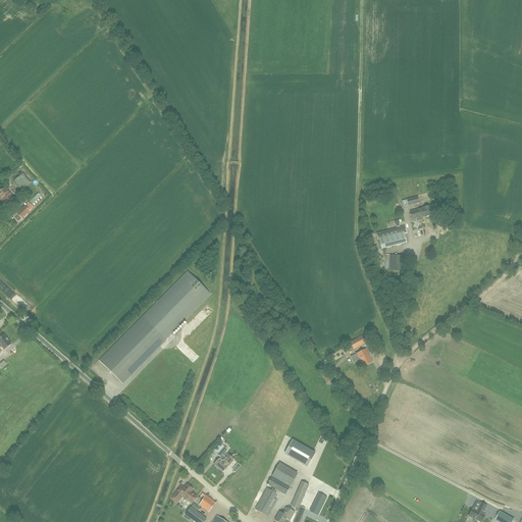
[(24,174),(14,181),(22,191),(32,184),(24,174)]
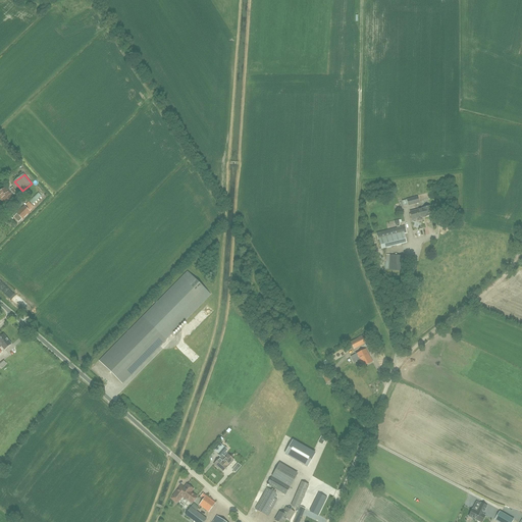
[(0,198),(4,204),(13,198),(6,188),(0,192),(0,198)]
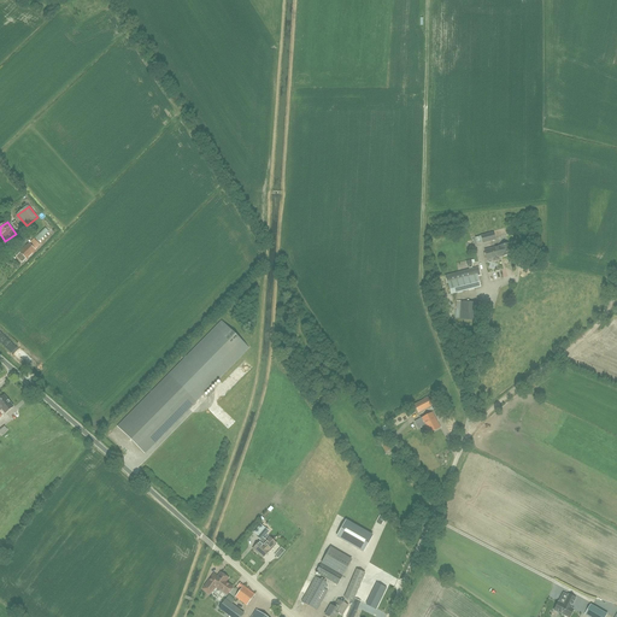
[(481,236),(483,244),(495,240),(494,233),(481,236)]
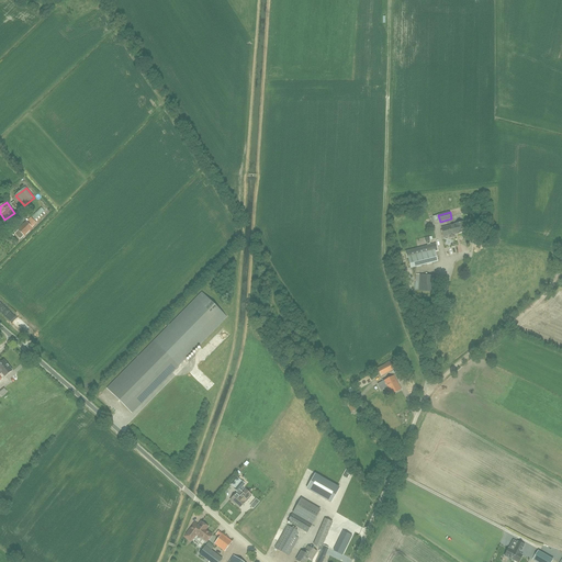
[(31,217),(19,231),(15,234),(21,239),(24,236),(36,224),(31,217)]
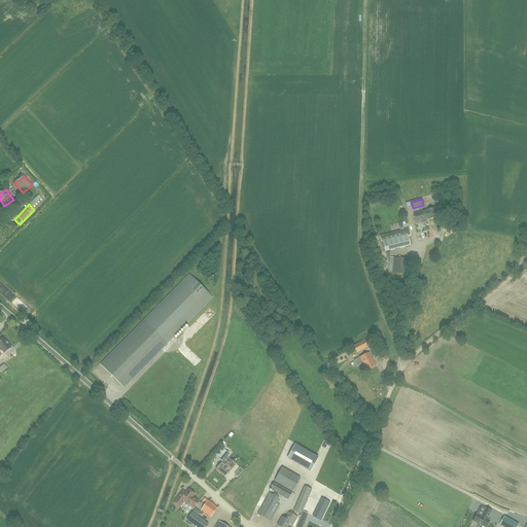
[(427,222),(426,219),(429,218),(429,219),(437,217),(434,208),(427,210),(427,211),(415,214),(417,222),(421,221),(422,223),(427,222)]
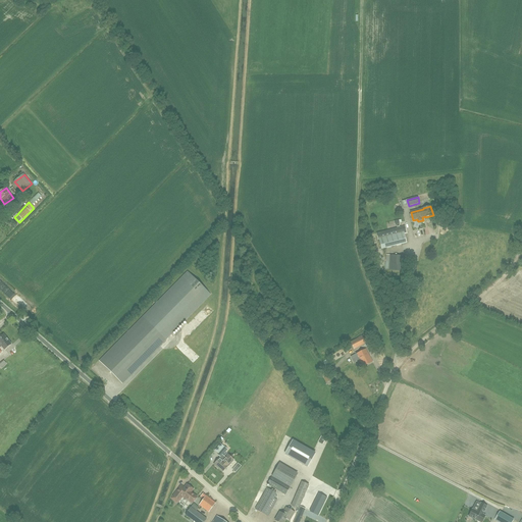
[(405,226),(376,233),(378,240),(379,240),(381,250),(407,244),(404,233),(407,232),(405,226)]
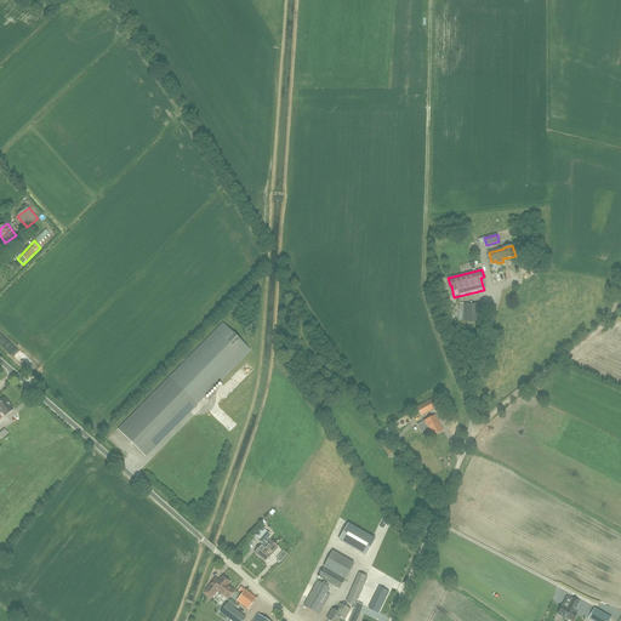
[(463,303),(463,320),(477,323),(478,306),(463,303)]
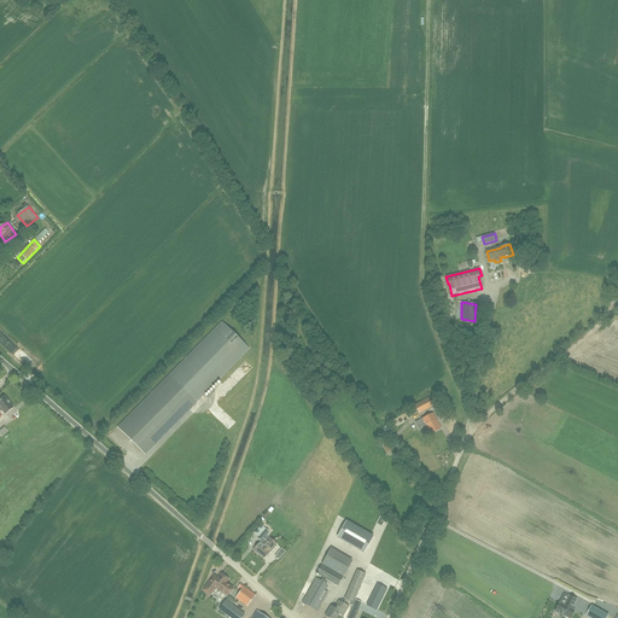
[(145,455),(197,402),(250,349),(222,322),(169,375),(117,427),(145,455)]
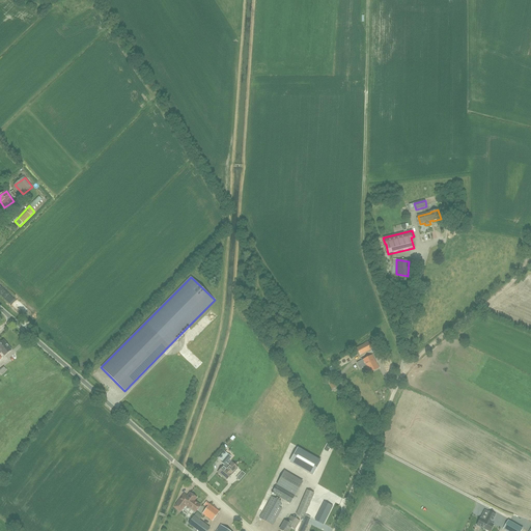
[(213,311),(207,316),(212,319),(216,314),(213,311)]
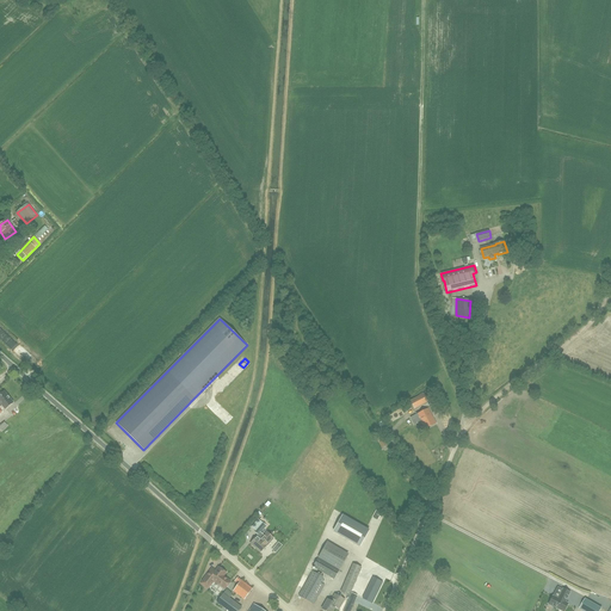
[(5,409),(13,403),(5,392),(0,395),(0,414),(2,413),(0,411),(0,407),(2,406),(5,409)]
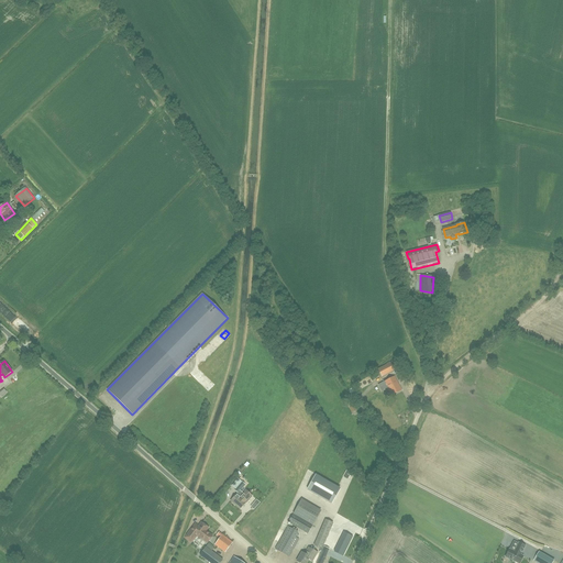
[(382,376),(395,370),(392,363),(378,370),(382,376)]
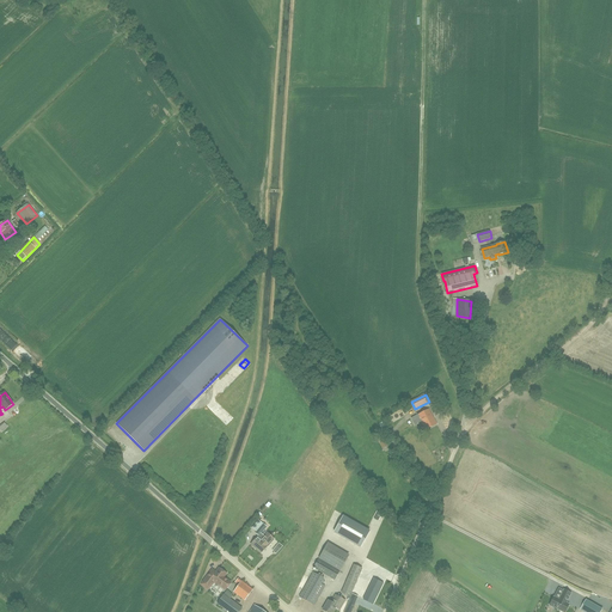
[(22,422),(30,414),(25,409),(17,417),(22,422)]
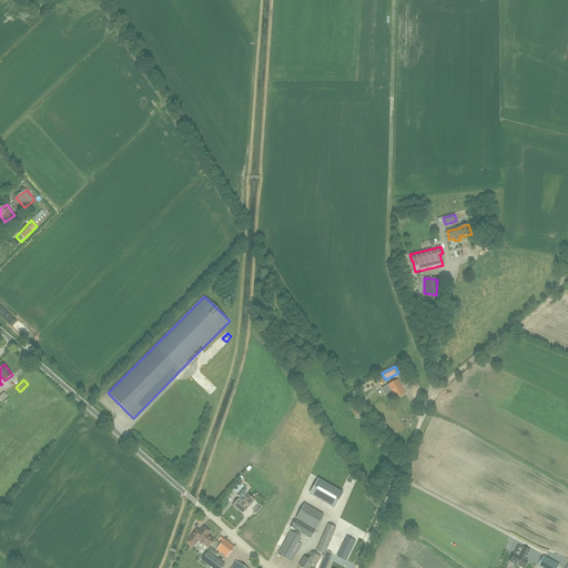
[(395,399),(405,394),(398,381),(388,385),(395,399)]
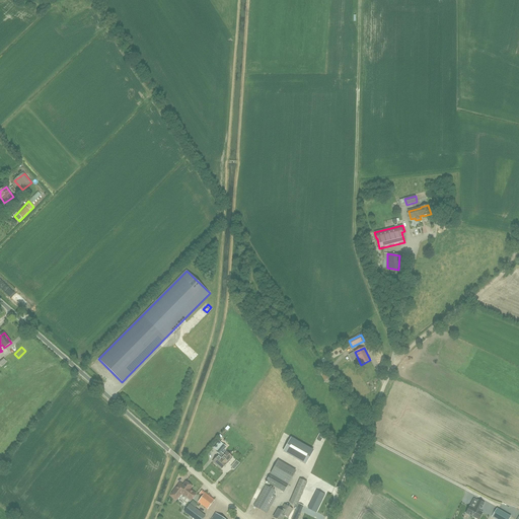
[(31,357),(20,367),(25,373),(36,362),(31,357)]
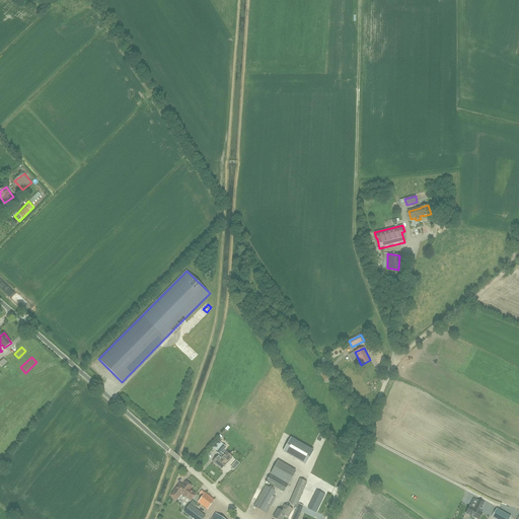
[(325,381),(329,378),(323,369),(318,372),(325,381)]
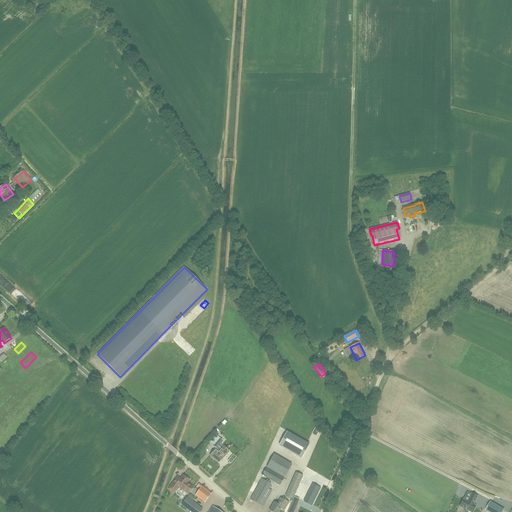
[(279,445),(301,458),(309,445),(287,432),(279,445)]
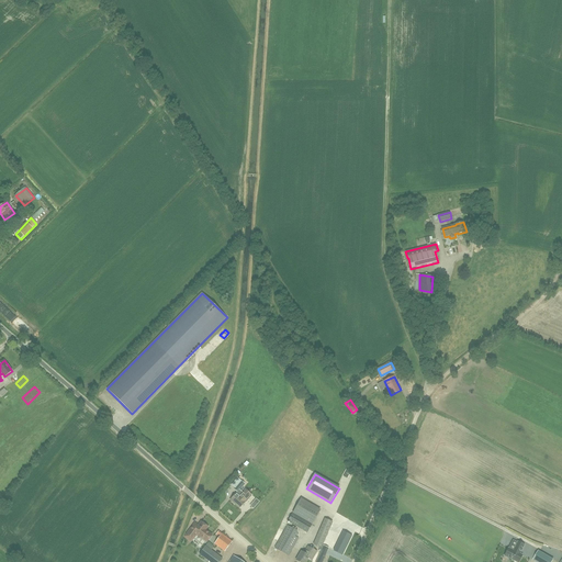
[(245,484),(242,481),(235,490),(238,492),(240,490),(245,484)]
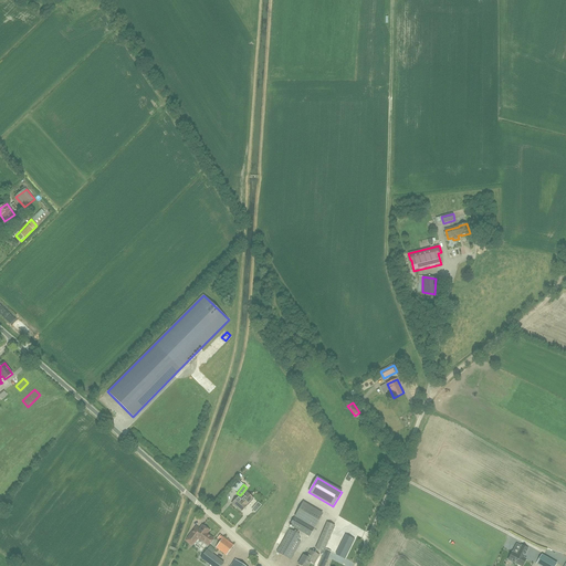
[(240,495),(232,503),(238,507),(237,509),(241,512),(248,505),(247,505),(253,499),(248,493),(245,496),(242,493),(240,495)]
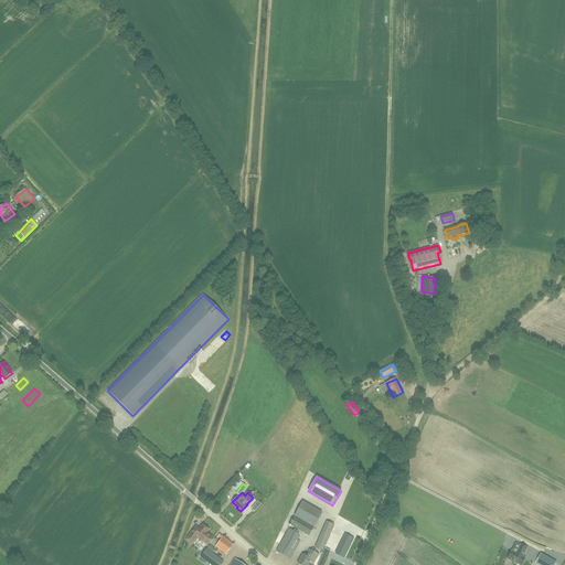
[(312,511),(306,522),(313,526),(321,515),(312,511)]
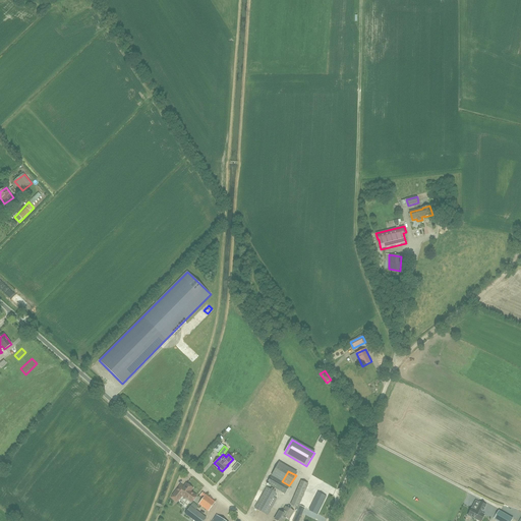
[(267,483),(285,494),(289,486),(271,476),(267,483)]
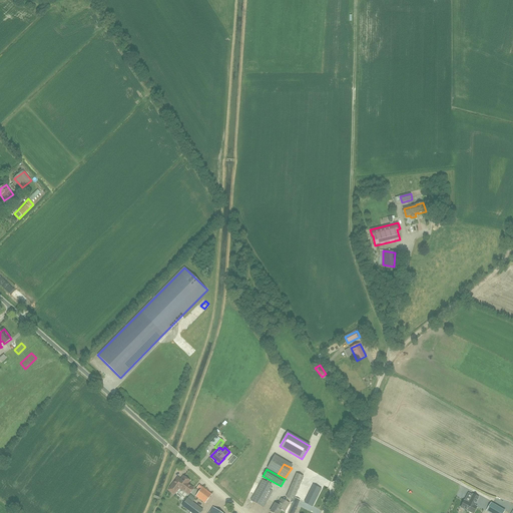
[(291,487),(298,490),(304,477),(297,474),(291,487)]
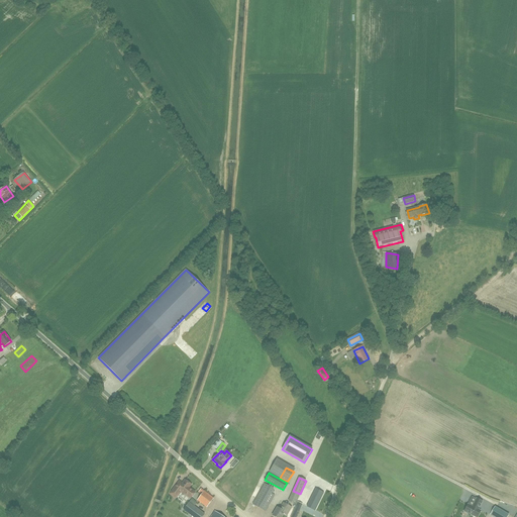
[(170,494),(173,497),(176,499),(179,495),(181,492),(191,499),(195,493),(189,488),(191,485),(185,481),(182,484),(179,482),(170,494)]
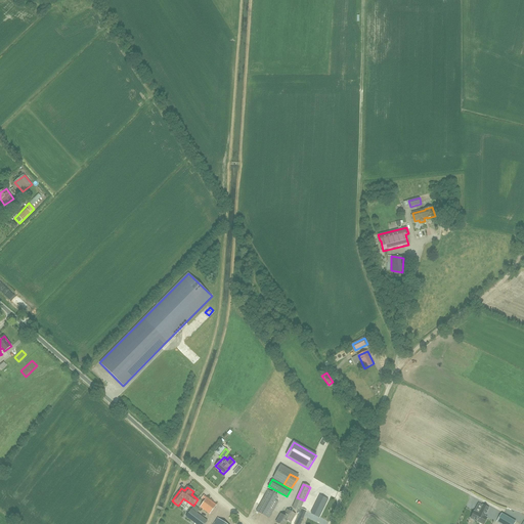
[(268,491),(256,512),(269,519),(277,503),(274,500),(276,495),(268,491)]
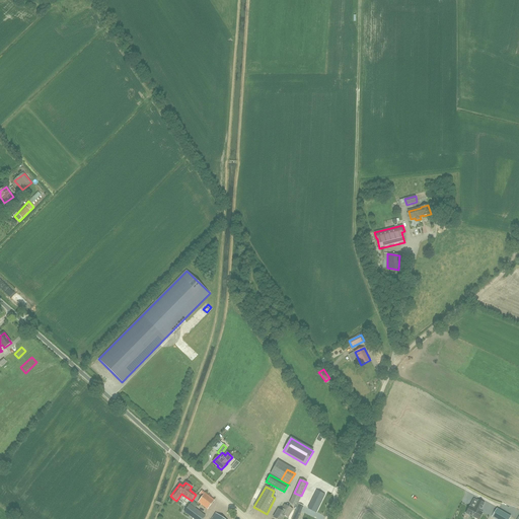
[(309,498),(313,489),(308,487),(304,496),(309,498)]
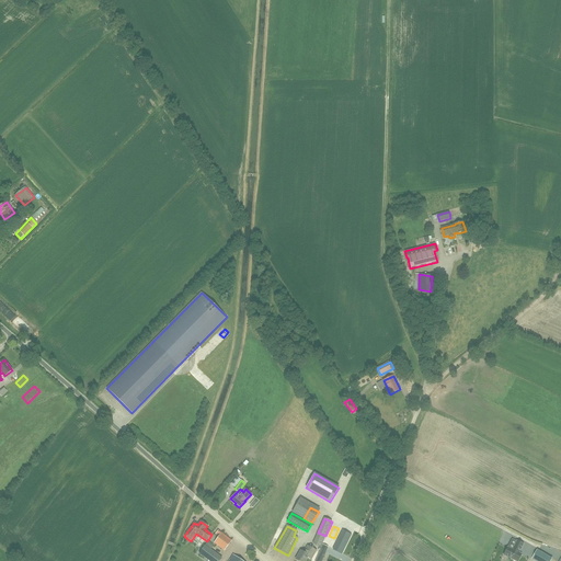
[(231,540),(218,530),(215,535),(218,537),(215,542),(214,542),(225,550),(231,540)]
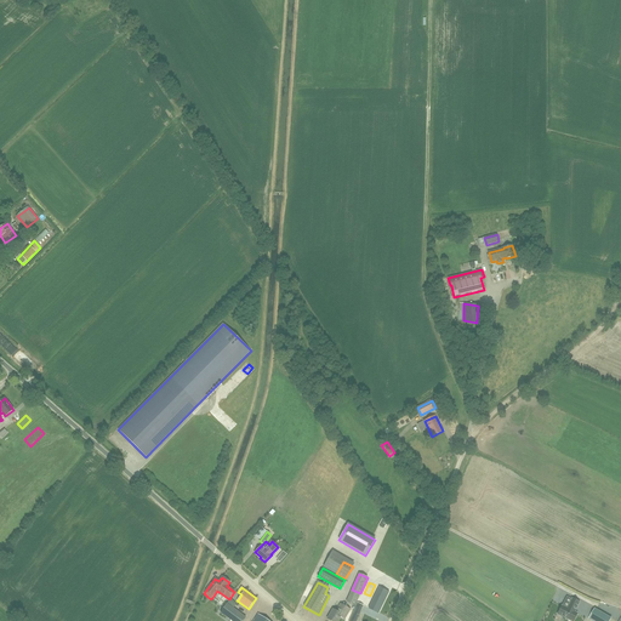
[(380,588),(371,610),(382,614),(391,592),(380,588)]
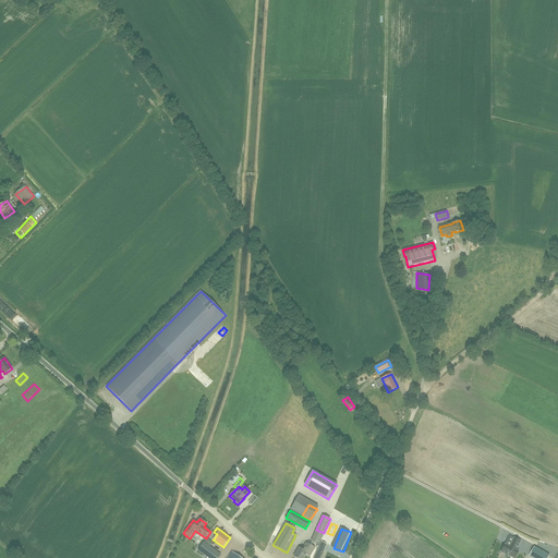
[(517,549),(518,548),(521,542),(514,538),(510,546),(505,544),(501,552),(512,557),(514,557),(519,550),(517,549)]
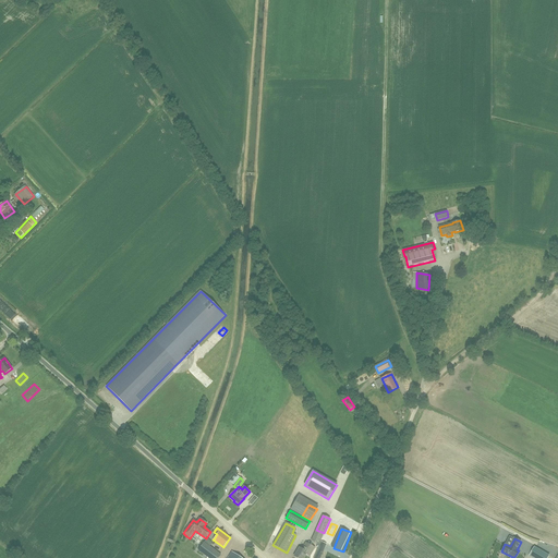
[(319,557),(326,544),(322,542),(314,557),(319,557)]
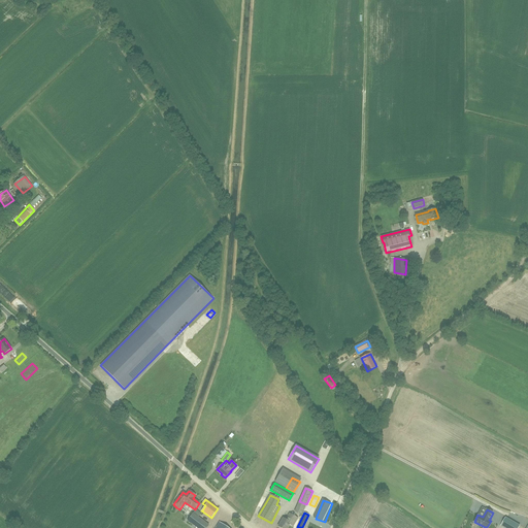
[(206,527),(209,525),(193,514),(188,521),(197,527),(206,527)]
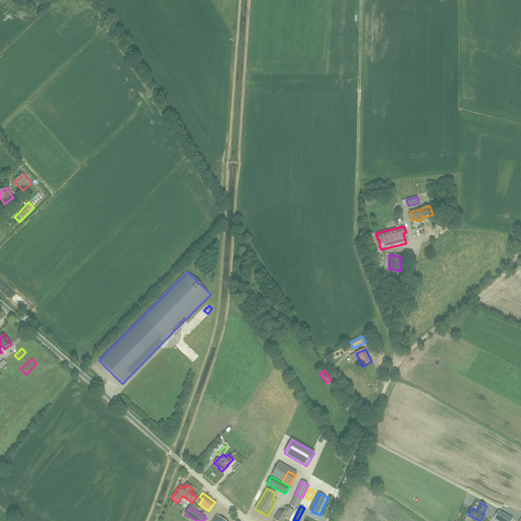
[(275,520),(277,520),(283,520),(286,517),(289,519),(293,511),(286,507),(282,513),(279,511),(275,520)]
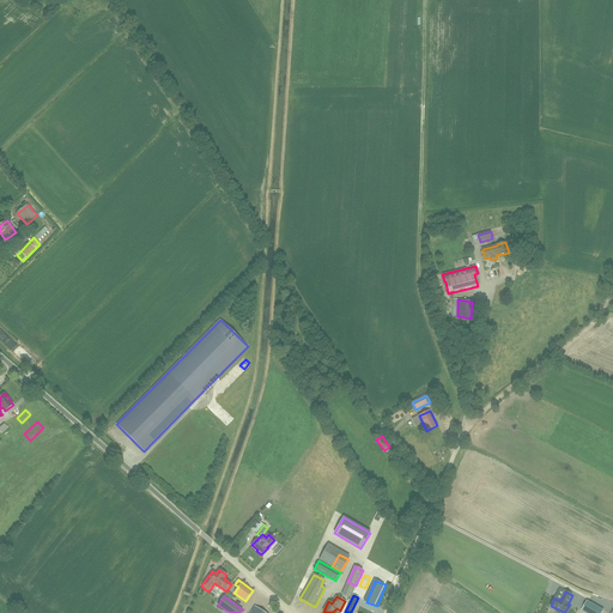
[(601,612),(604,611),(588,601),(582,611),(586,612),(601,612)]
